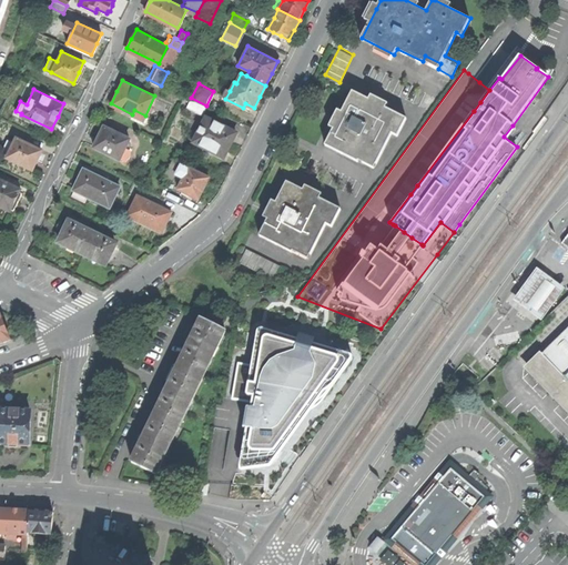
[(338,118),(325,143),(357,160),(359,154),(376,163),(392,133),(397,137),(406,118),(353,90),(340,115),(338,118)]
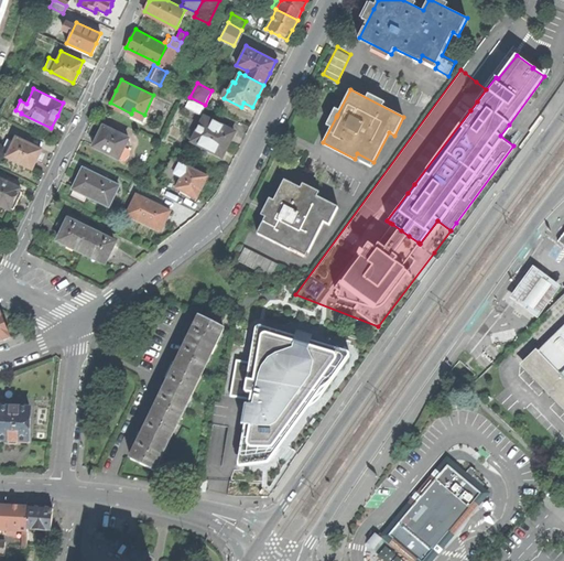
[(205,105),(190,97),(186,106),(201,112),(205,105)]
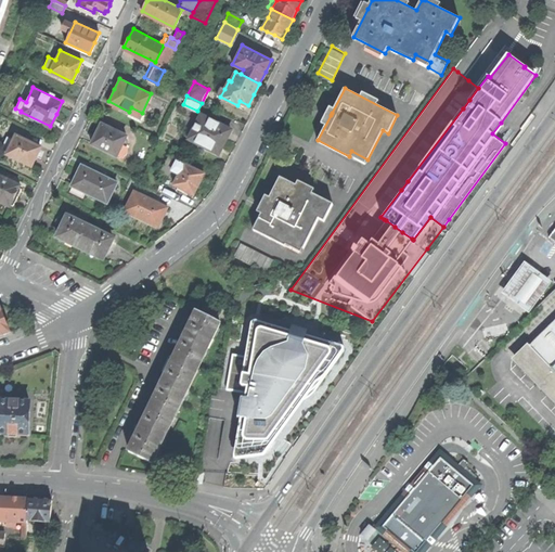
[(144,114),(142,113),(131,107),(129,112),(128,114),(141,120),(144,114)]
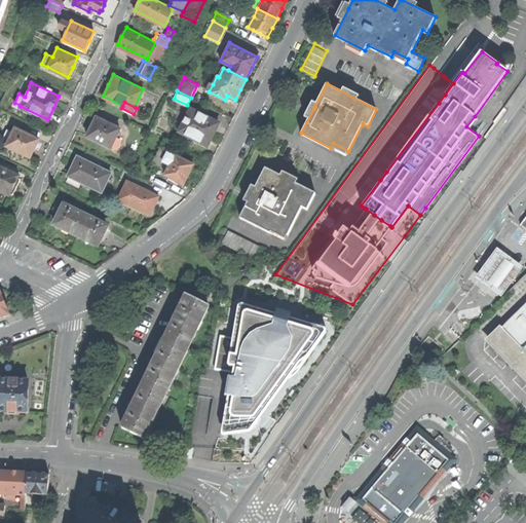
[(190,108),(179,131),(207,145),(213,133),(219,122),(190,108)]
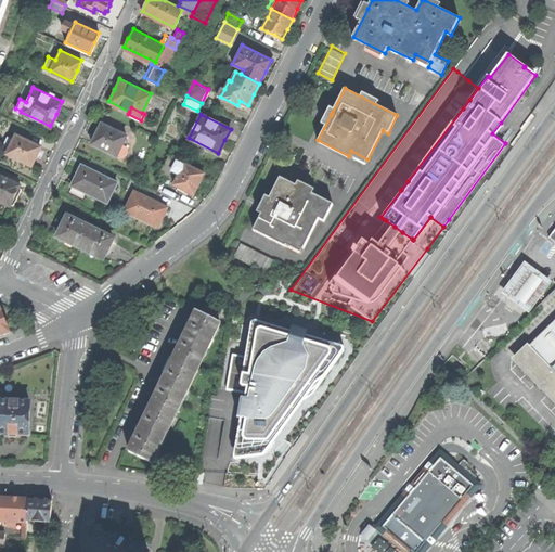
[(97,132),(91,143),(117,155),(119,155),(123,155),(124,154),(126,152),(127,150),(127,148),(126,145),(125,143),(121,142),(124,135),(127,136),(127,135),(125,133),(116,129),(117,127),(117,124),(116,122),(114,122),(110,122),(107,120),(106,119),(104,124),(102,123),(97,132)]
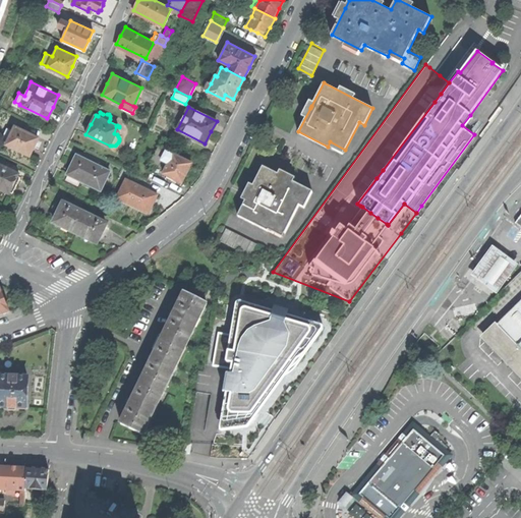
[(7,126),(0,138),(6,141),(5,144),(30,155),(35,146),(39,136),(14,125),(12,129),(7,126)]
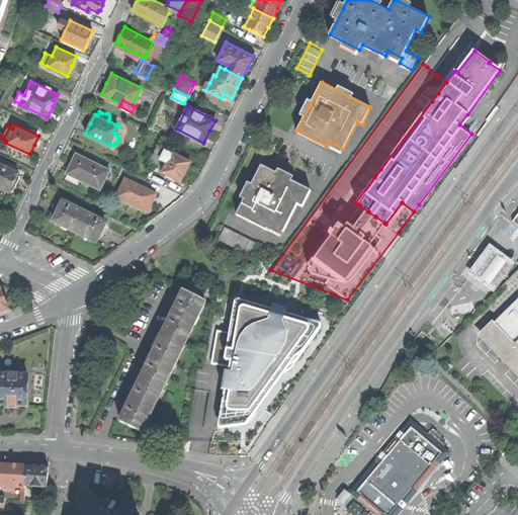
[(158,144),(151,159),(165,165),(162,171),(167,173),(165,176),(170,178),(171,175),(180,180),(185,170),(190,160),(171,151),(158,144)]
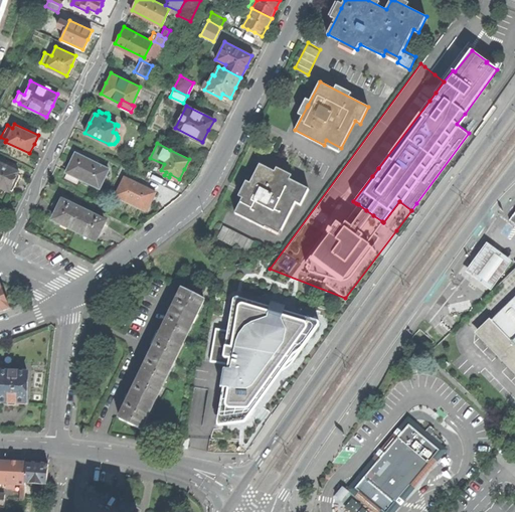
[(70,162),(66,170),(67,171),(78,176),(100,186),(109,168),(75,152),(70,162)]
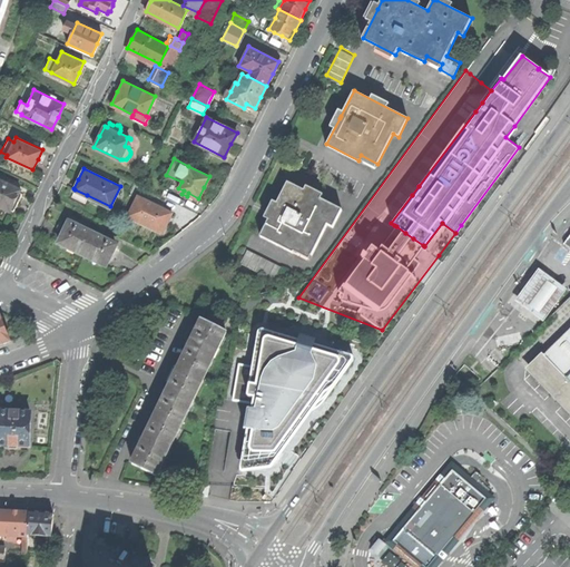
[(0,205),(10,211),(11,208),(13,209),(18,201),(22,192),(20,191),(21,188),(9,183),(6,181),(0,178),(0,177),(0,205)]
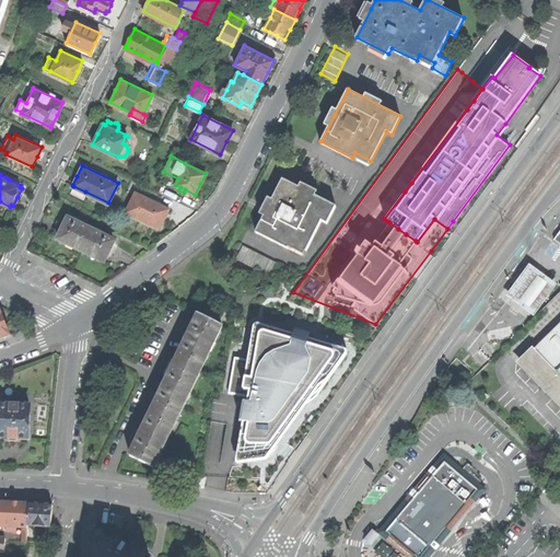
[(270,201),(255,230),(288,246),(291,241),(306,248),(322,218),(327,220),(336,204),(295,183),(282,176),(270,201)]
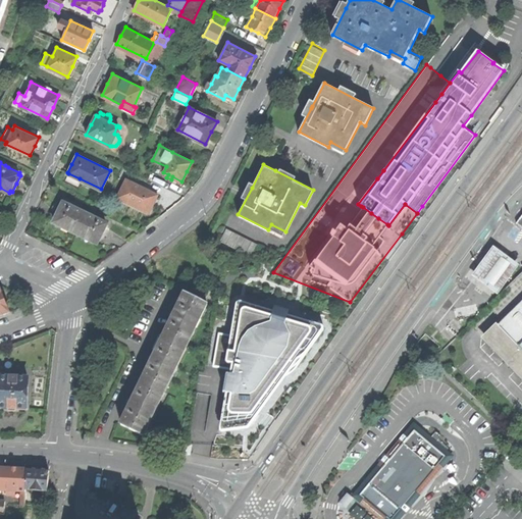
[(77,184),(80,178),(68,173),(65,178),(77,184)]
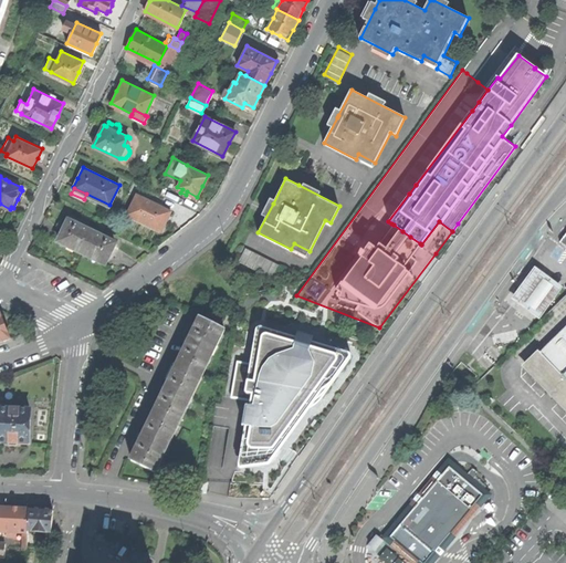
[(170,210),(137,194),(127,214),(158,228),(163,218),(166,219),(168,216),(170,210)]
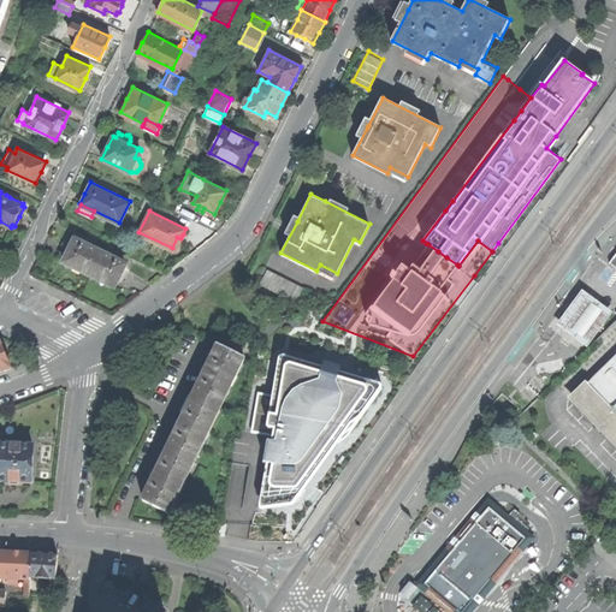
[(69,249),(64,260),(114,285),(125,262),(107,254),(108,251),(93,244),(93,245),(75,237),(69,249)]
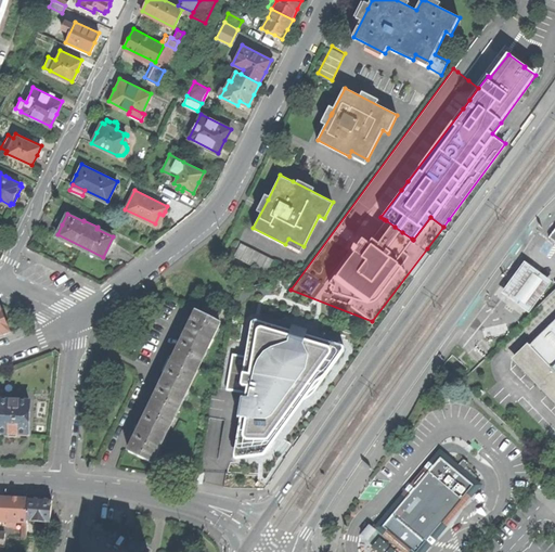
[(240,240),(233,254),(268,270),(274,257),(240,240)]
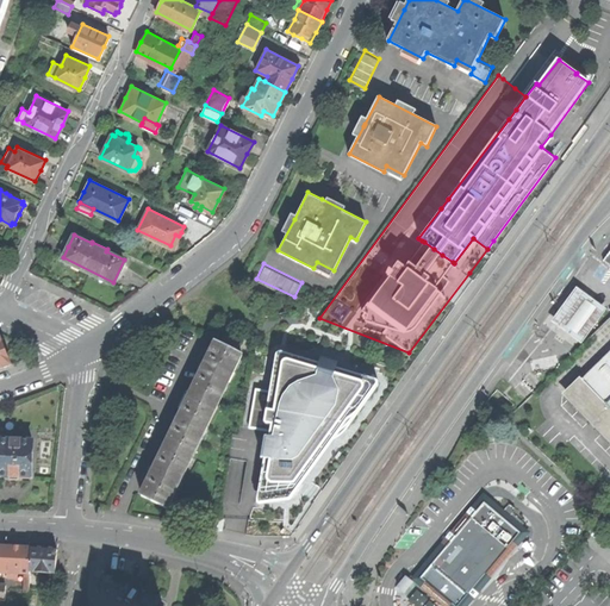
[(552,319),(583,341),(608,306),(577,285),(552,319)]
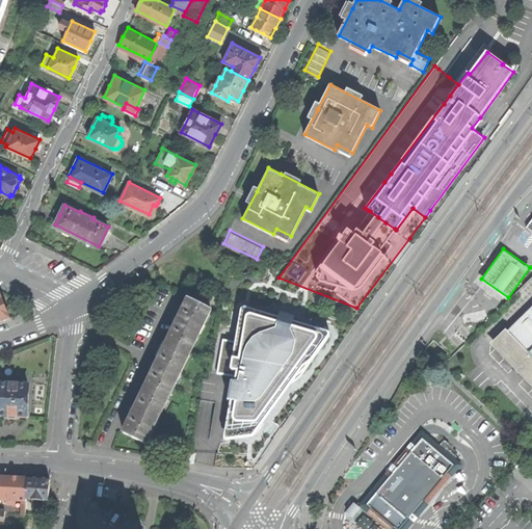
[(0,319),(9,316),(9,315),(1,292),(0,292),(0,319)]
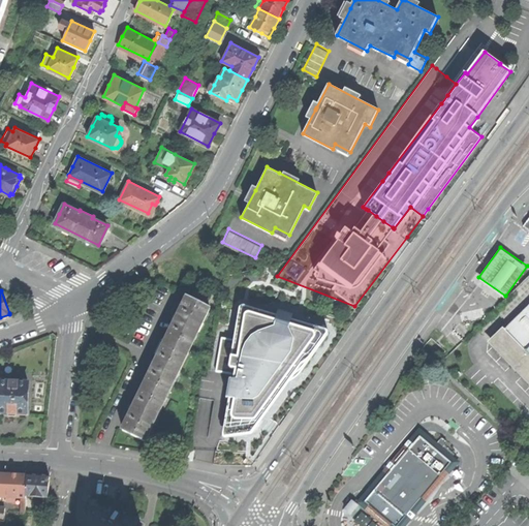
[(177,317),(166,338),(189,348),(210,305),(188,294),(178,314),(177,317)]
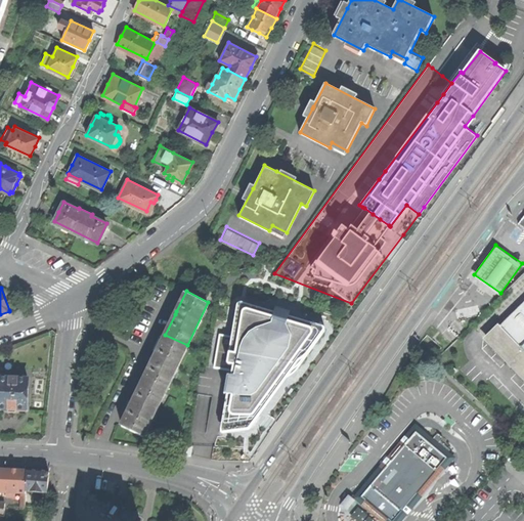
[(523,299),(499,323),(521,345),(523,348),(523,299)]
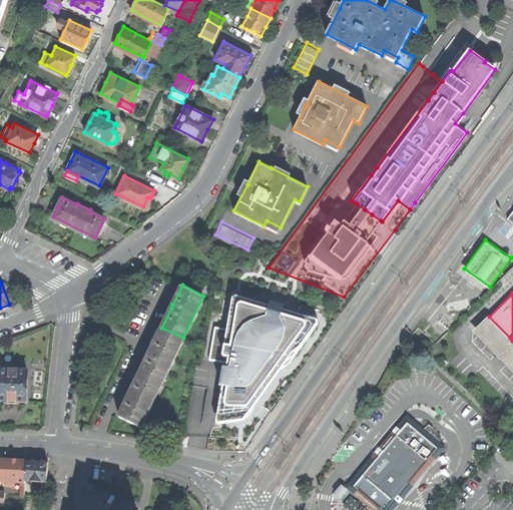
[(215,418),(214,421),(242,419),(245,415),(253,404),(283,365),(289,361),(318,321),(318,320),(317,318),(282,308),(283,303),(268,298),(267,304),(234,295),(231,295),(229,298),(224,327),(213,325),(208,358),(224,361),(223,367),(220,367),(217,385),(220,386),(215,416),(215,418)]
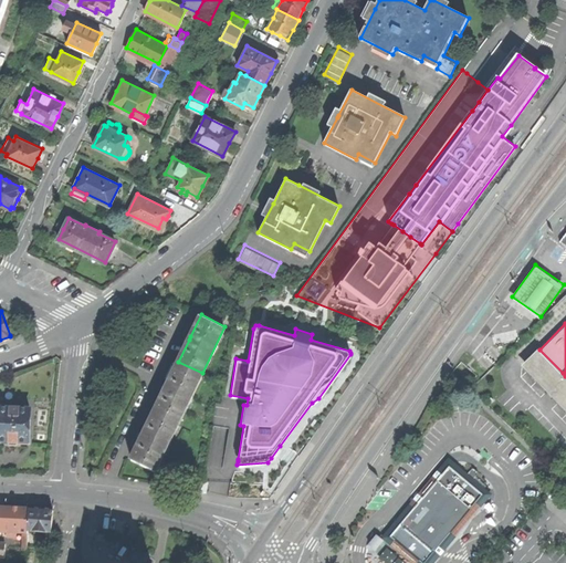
[(565,376),(563,373),(540,350),(526,363),(565,404),(565,376)]
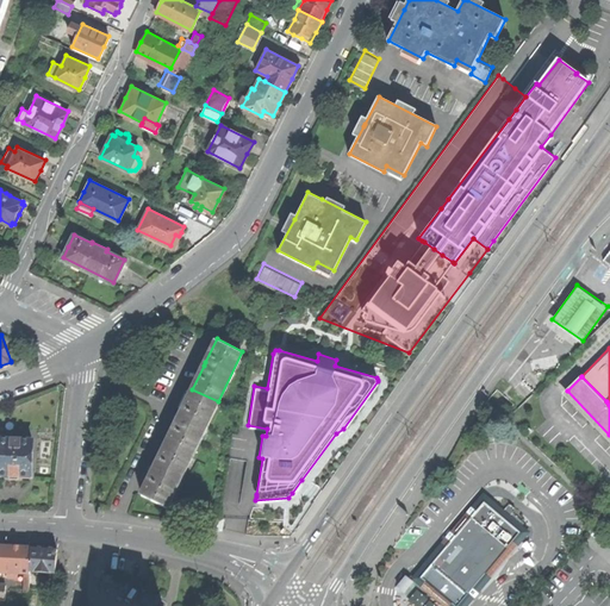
[(192,454),(218,401),(192,389),(180,414),(179,417),(167,442),(192,454)]
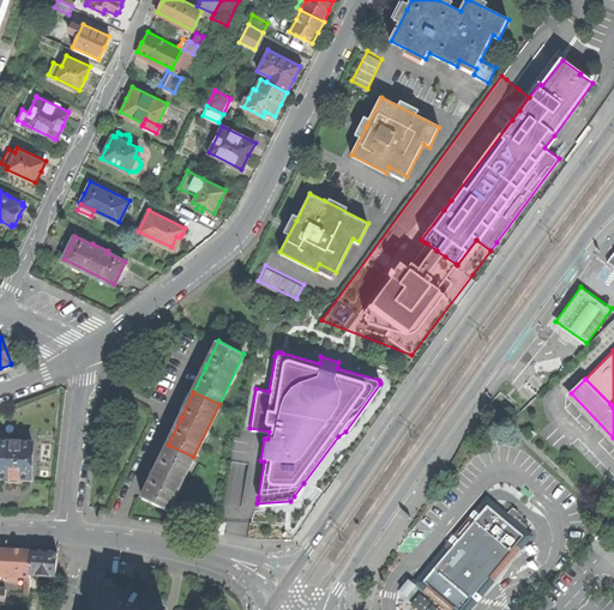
[(0,476),(14,477),(31,477),(34,441),(0,440),(0,476)]
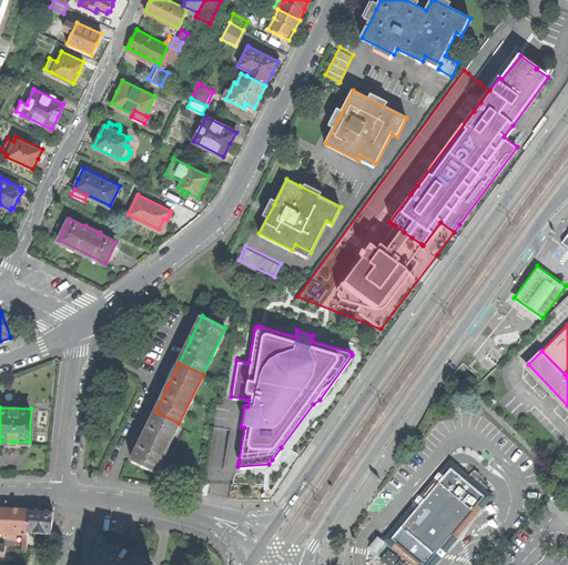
[(179,423),(155,412),(144,435),(143,437),(132,458),(156,471),(179,423)]
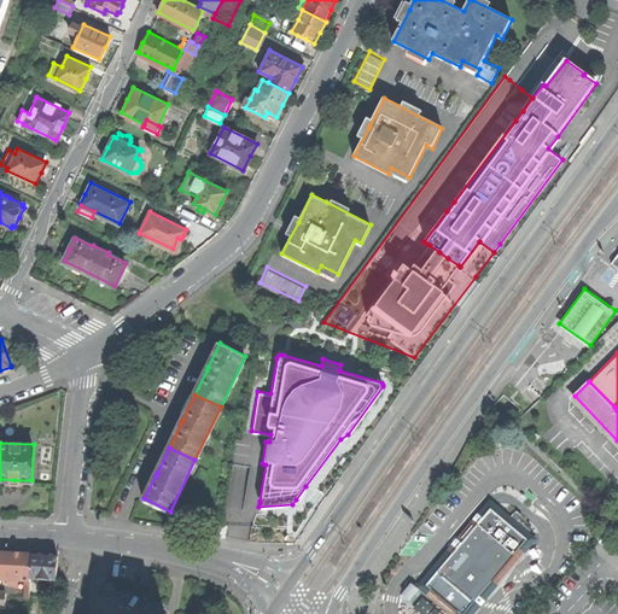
[(456,548),(430,579),(441,589),(447,594),(470,613),(484,595),(503,572),(513,561),(519,553),(534,536),(516,521),(517,520),(523,513),(517,508),(509,516),(502,510),(497,506),(495,508),(493,506),(456,548)]
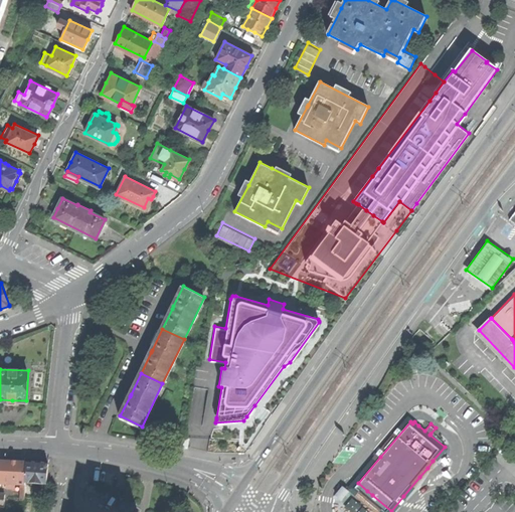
[(0,458),(0,481),(26,482),(26,480),(27,460),(13,459),(0,458)]
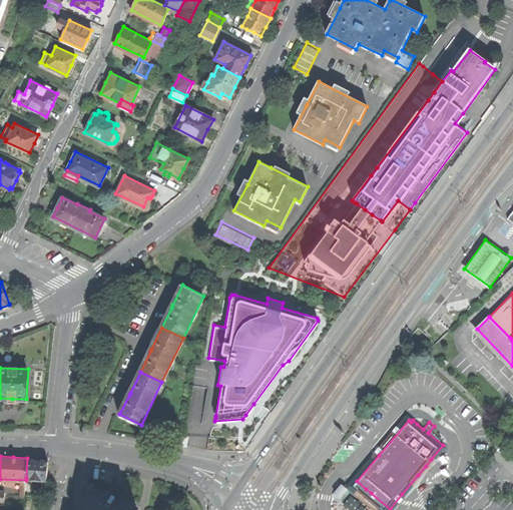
[(38,459),(27,458),(26,478),(47,480),(49,460),(38,459)]
